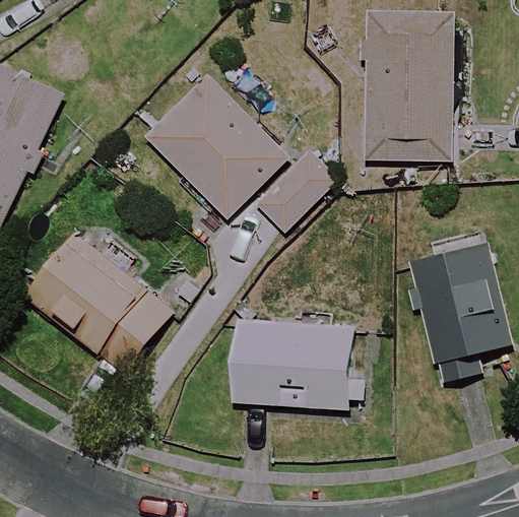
[(454,18),(369,14),(364,159),(449,163),(454,18)]
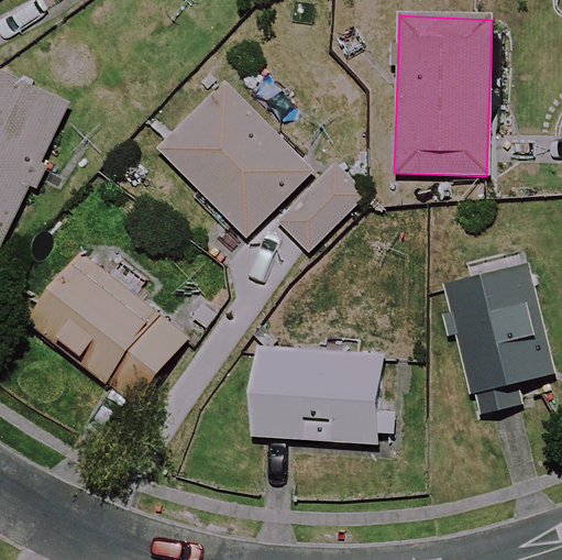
[(0,245),(29,188),(36,193),(52,158),(44,155),(69,105),(0,70),(0,245)]
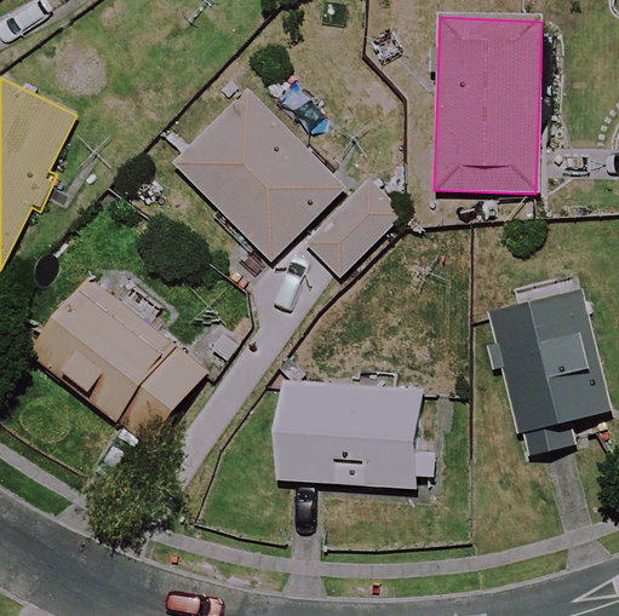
[(269,262),(299,232),(340,276),(407,212),(359,162),(339,182),(251,91),(175,163),(269,262)]
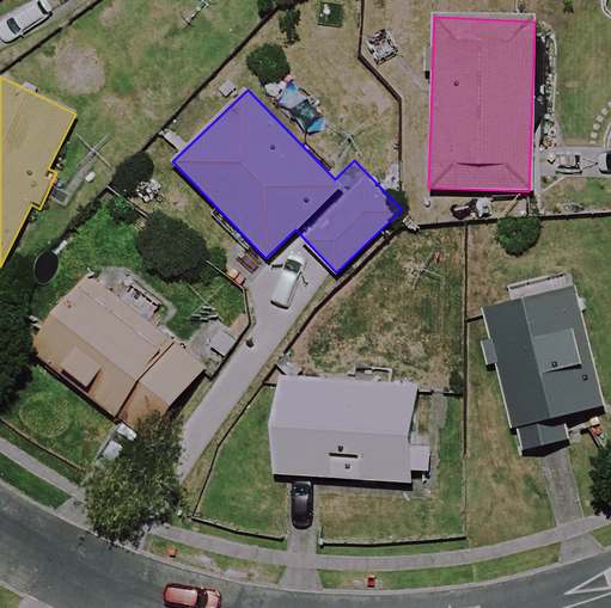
[(207,361),(85,272),(31,347),(153,436),(207,361)]
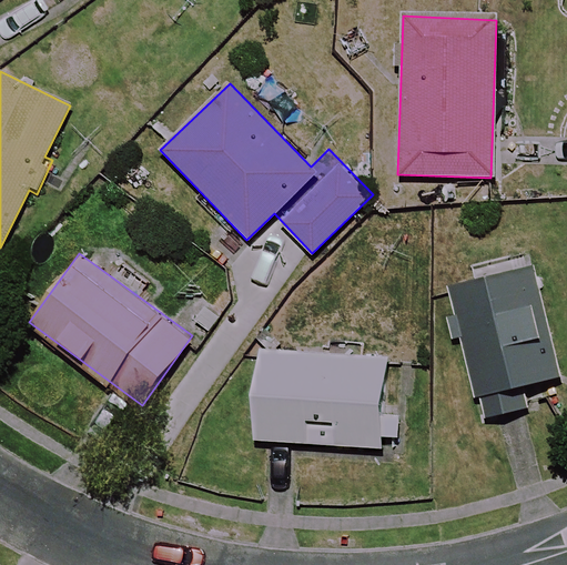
[(557,377),(532,266),(451,284),(481,417),(528,407),(523,385),(557,377)]
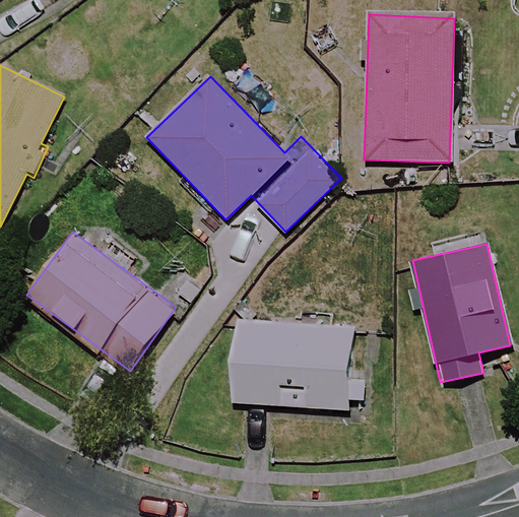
[(349,407),(352,328),(237,322),(233,402),(349,407)]
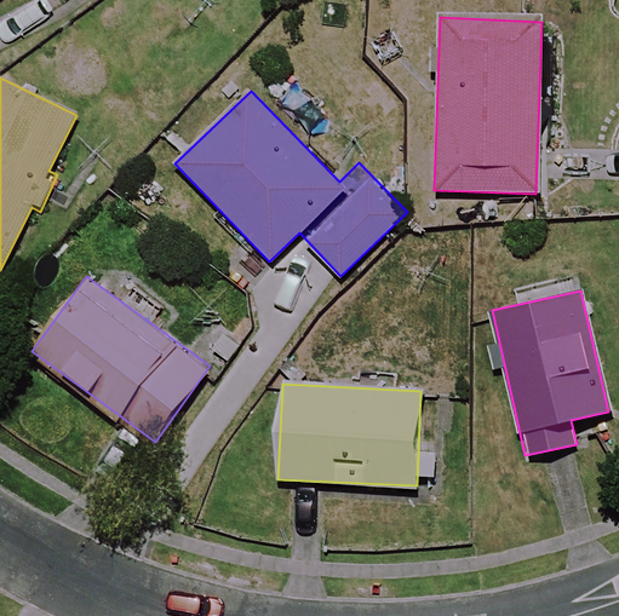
All buildings are outlined.
